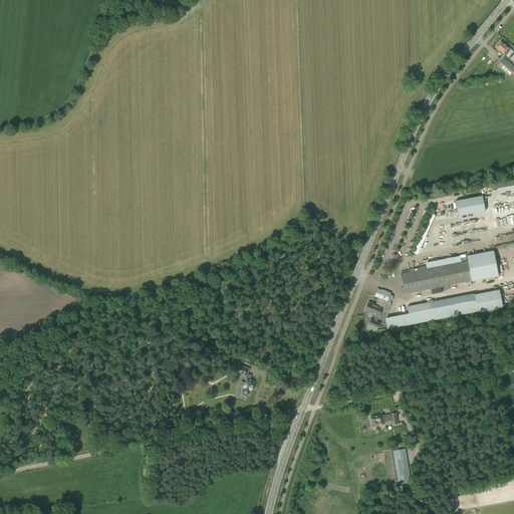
[(505,56),(508,52),(511,50),(508,48),(509,47),(502,41),(496,48),(505,56)]
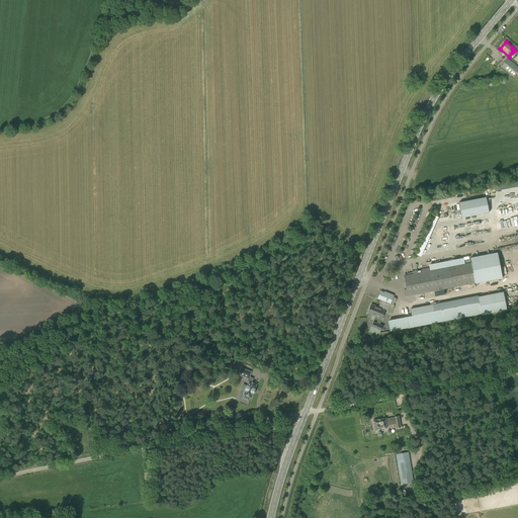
[(513,77),(517,71),(517,67),(507,59),(501,67),(513,77)]
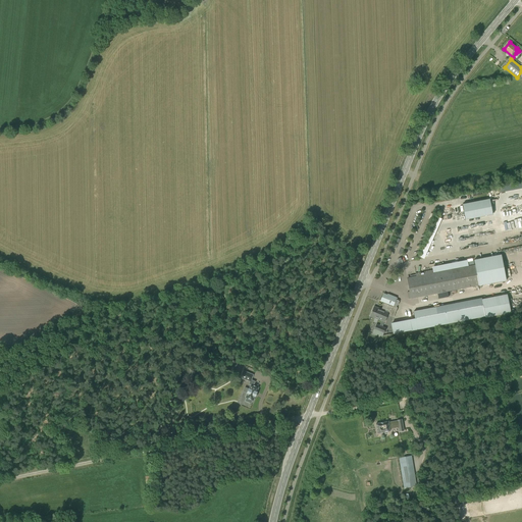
[(489,199),(462,204),(466,220),(492,214),(489,199)]
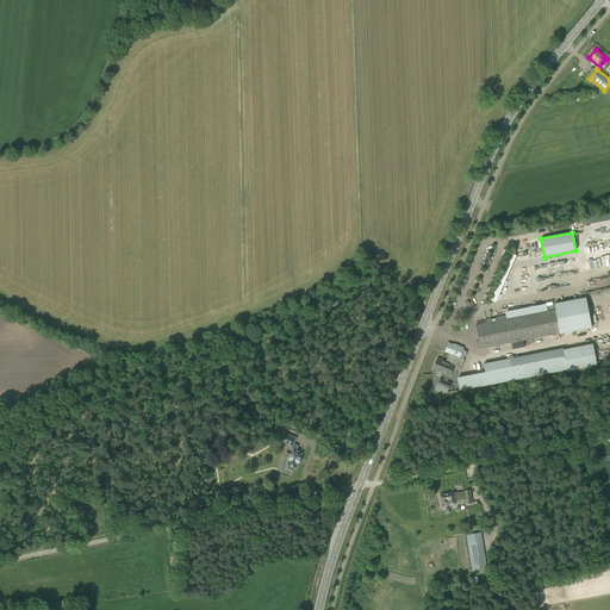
[(496,302),(510,261),(505,260),(490,299),(496,302)]
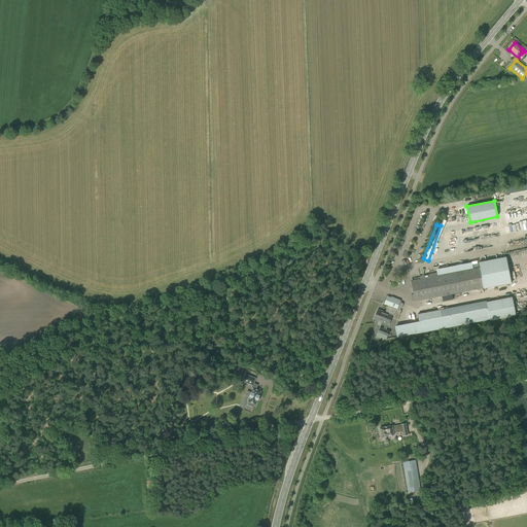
[(415,302),(511,283),(506,257),(479,262),(480,268),(411,281),(413,294),(411,294),(413,302),(415,301),(415,302)]
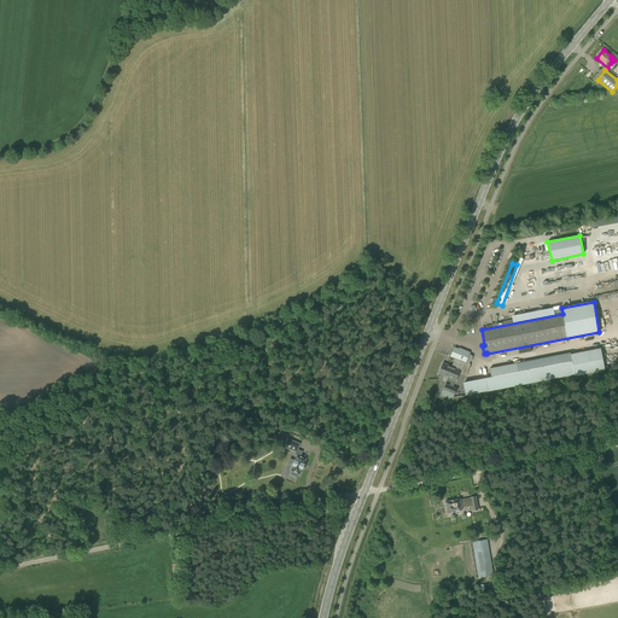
[(438,373),(452,379),(449,385),(453,386),(455,380),(459,372),(465,375),(466,374),(471,365),(470,363),(468,363),(470,362),(471,362),(471,360),(472,360),(472,357),(472,356),(468,355),(470,353),(460,348),(459,349),(455,348),(452,356),(455,359),(452,366),(443,362),(438,373)]
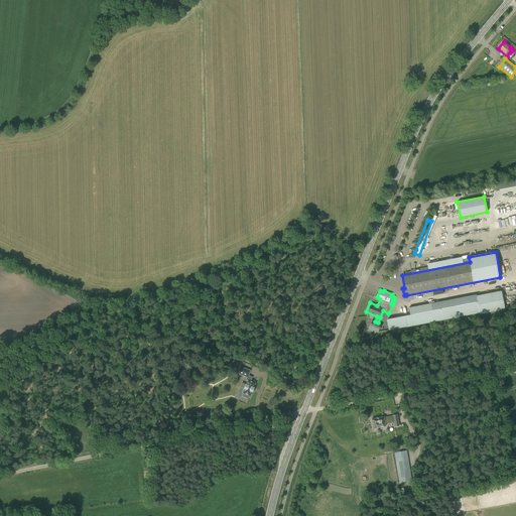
[(389,331),(480,312),(480,314),(505,309),(501,290),(477,295),(477,294),(409,307),(410,314),(386,319),(389,331)]
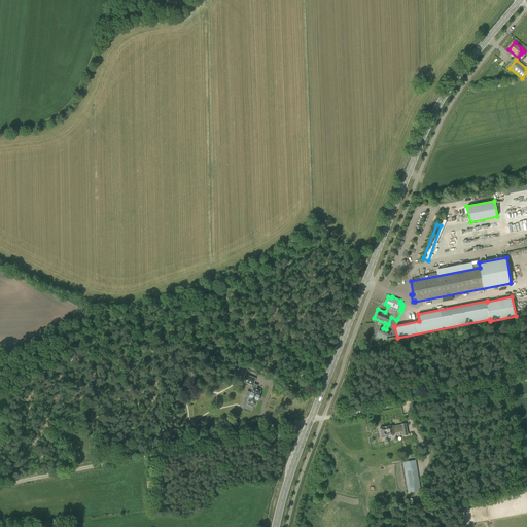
[(413,310),(406,312),(408,318),(415,316),(413,310)]
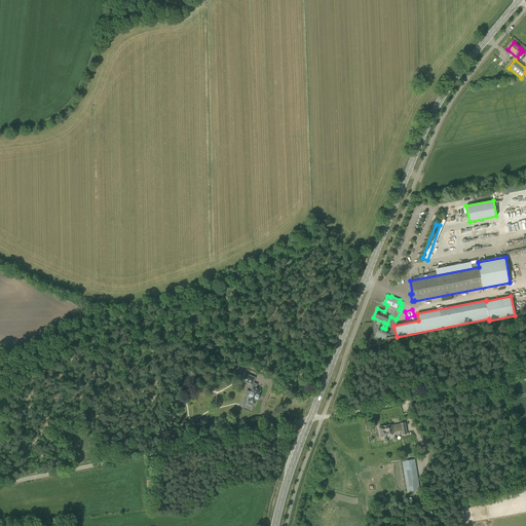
[(385,340),(388,330),(385,329),(382,328),(379,327),(375,337),(385,340)]
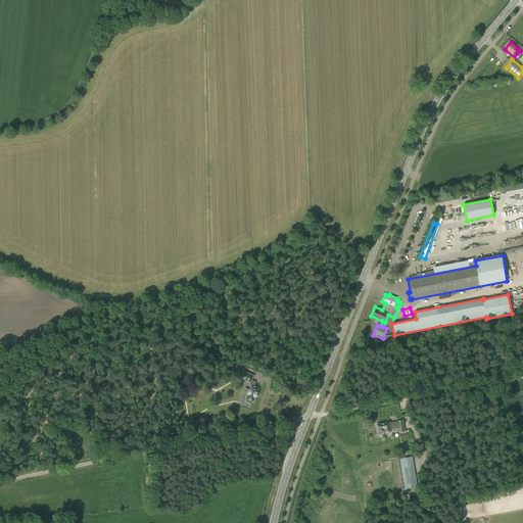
[(257,392),(258,388),(253,386),(255,382),(251,381),(253,376),(243,372),(241,378),(250,382),(249,385),(251,385),(249,389),(247,393),(248,393),(246,398),(247,398),(246,401),(251,403),(252,400),(253,400),(255,396),(256,396),(257,392)]
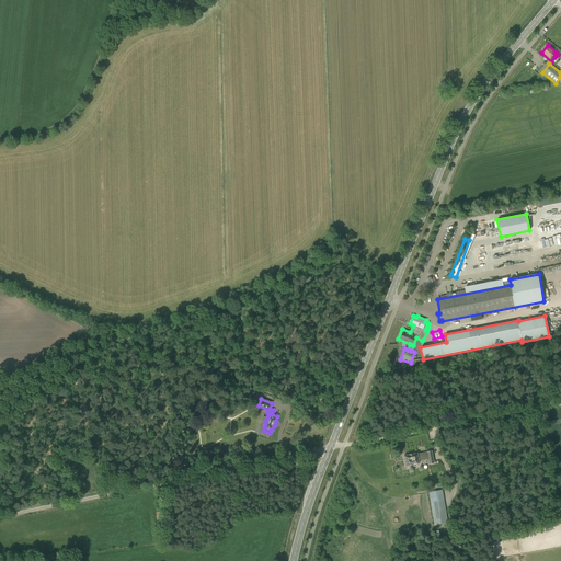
[(434,462),(432,450),(427,451),(427,453),(418,455),(418,453),(404,456),(405,466),(420,464),(419,461),(428,459),(430,464),(434,462)]
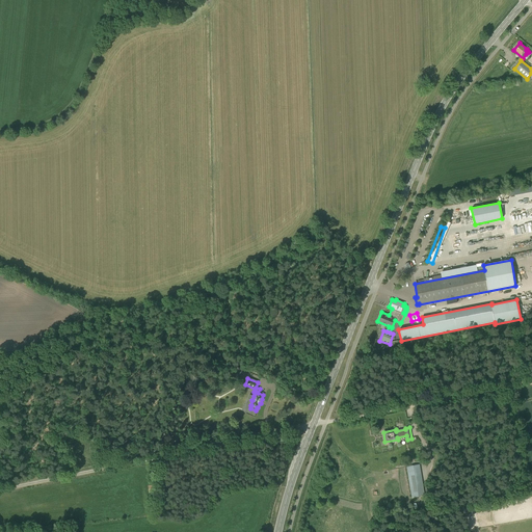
[(411,498),(425,496),(420,464),(406,467),(411,498)]
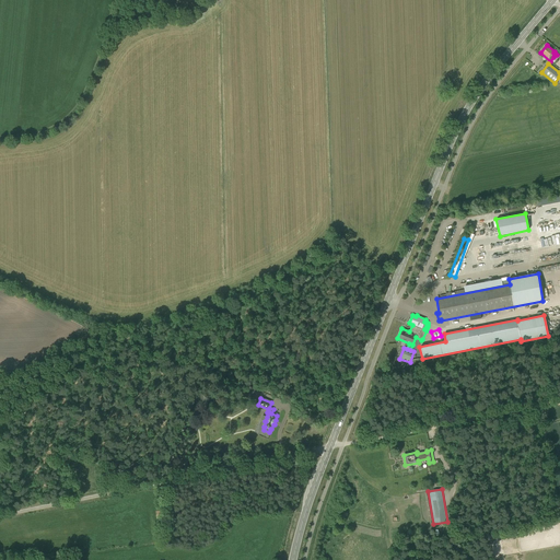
All buildings are outlined.
